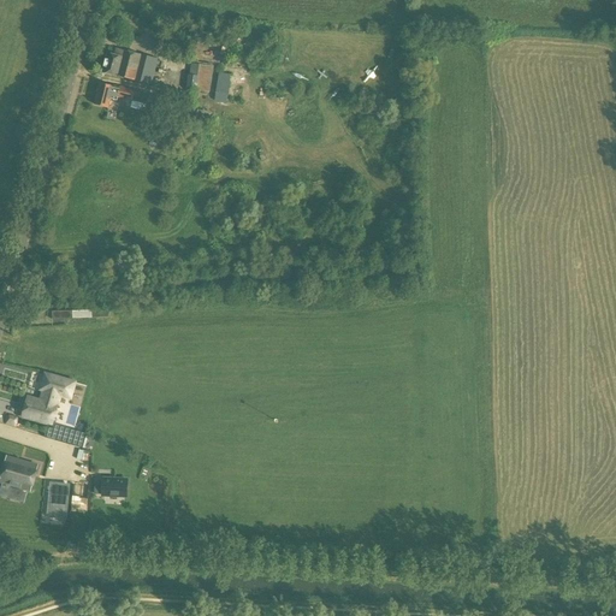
[(157,59),(120,51),(118,55),(106,53),(101,72),(150,84),(157,59)]
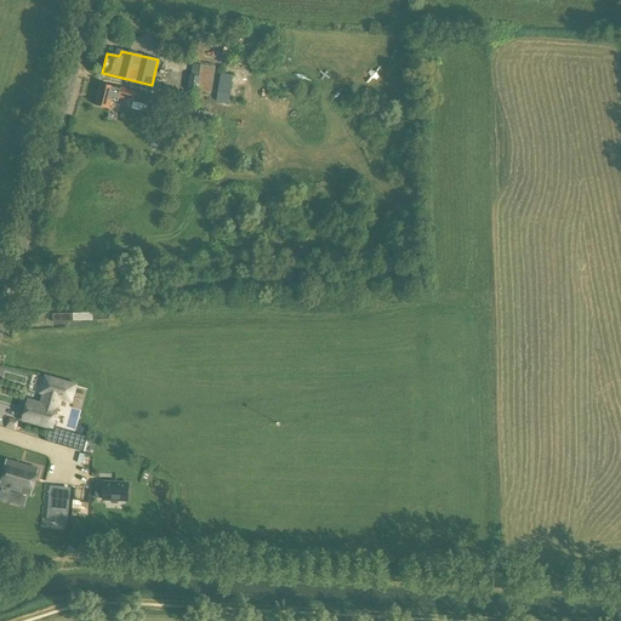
[(211,93),(215,68),(193,64),(192,75),(189,75),(187,90),(211,93)]
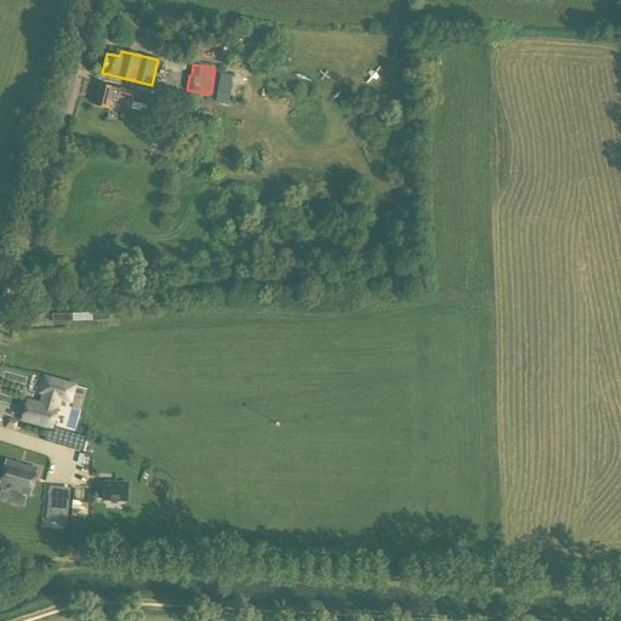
[(233,78),(221,75),(216,104),(228,106),(233,78)]
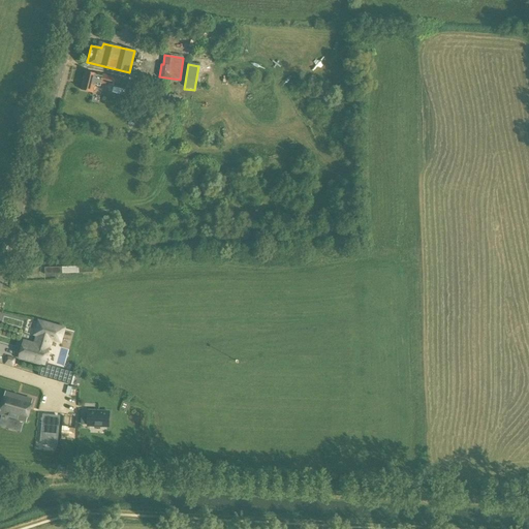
[(102,76),(97,75),(97,74),(85,71),(81,90),(93,93),(95,85),(100,86),(101,84),(131,92),(133,83),(116,79),(117,76),(103,73),(102,76)]
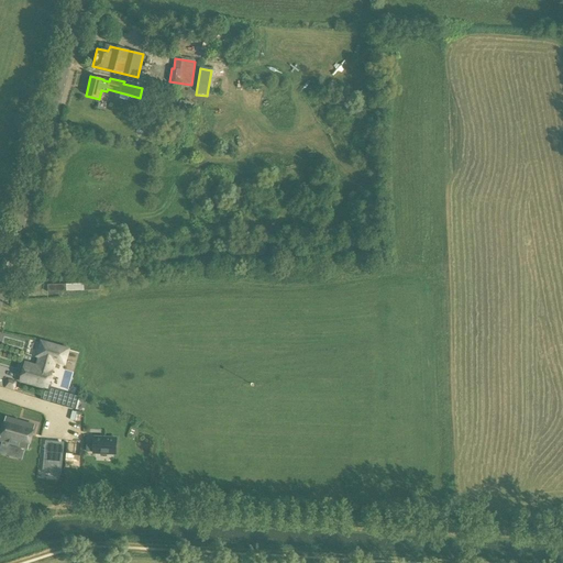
[(47,283),(48,290),(85,289),(84,282),(47,283)]
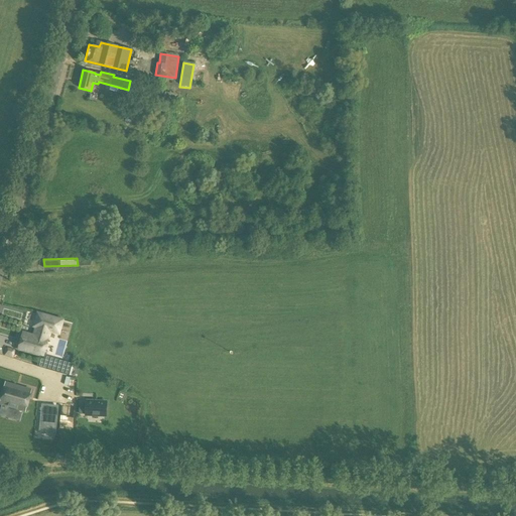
[(58,333),(62,319),(39,312),(32,337),(23,334),(19,349),(40,355),(37,366),(69,376),(73,364),(68,362),(67,364),(43,355),(47,340),(44,339),(47,330),(58,333)]
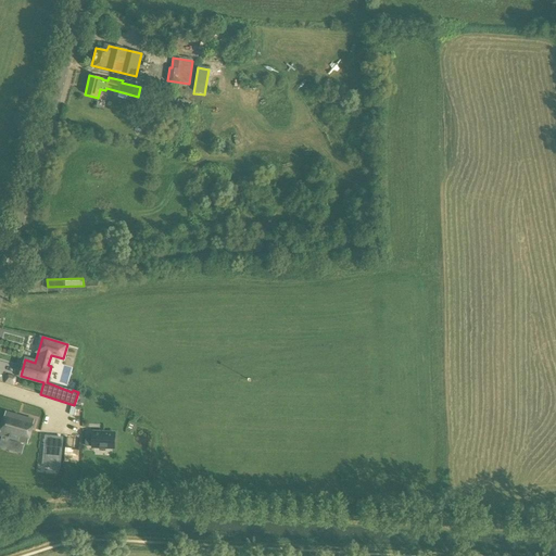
[(34,420),(5,413),(0,432),(0,434),(2,436),(25,442),(27,443),(34,420)]
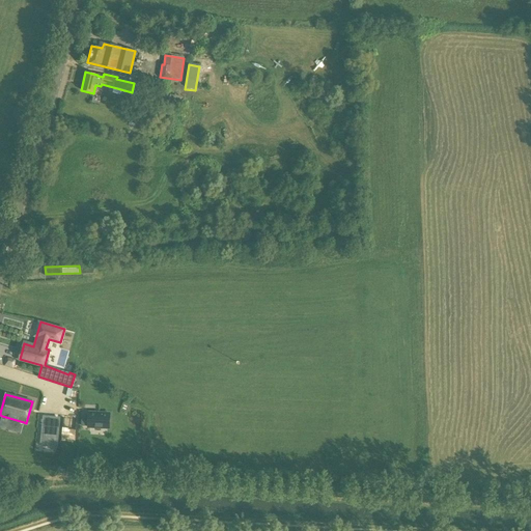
[(88,413),(88,420),(82,419),(81,425),(87,426),(87,427),(109,428),(110,414),(88,413)]
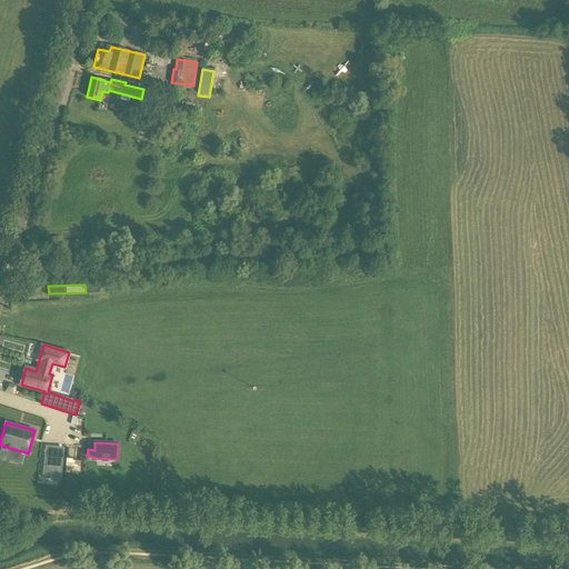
[(0,459),(21,466),(26,452),(2,446),(0,455),(0,459)]
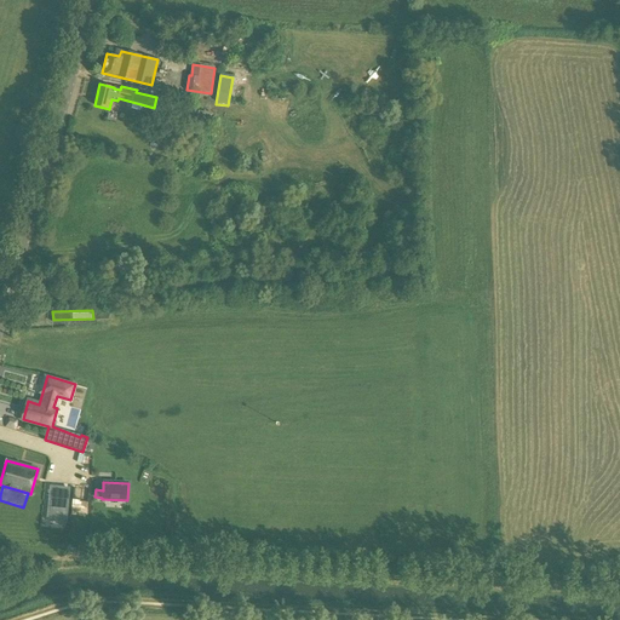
[(67,523),(69,501),(49,499),(47,521),(67,523)]
